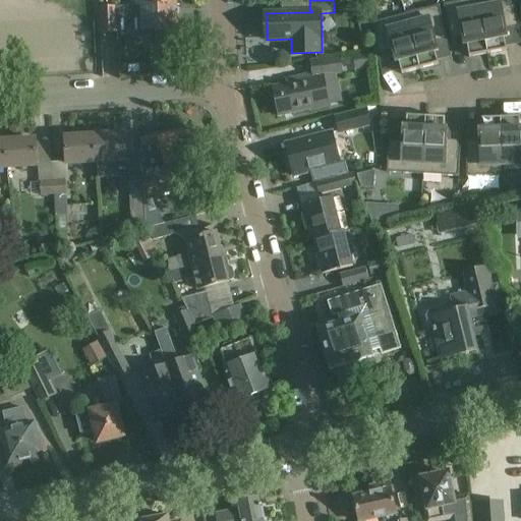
[(487,54),(477,0),(467,0),(444,4),(451,41),(452,40),(452,39),(462,37),(463,46),(467,46),(469,58),(487,54)]
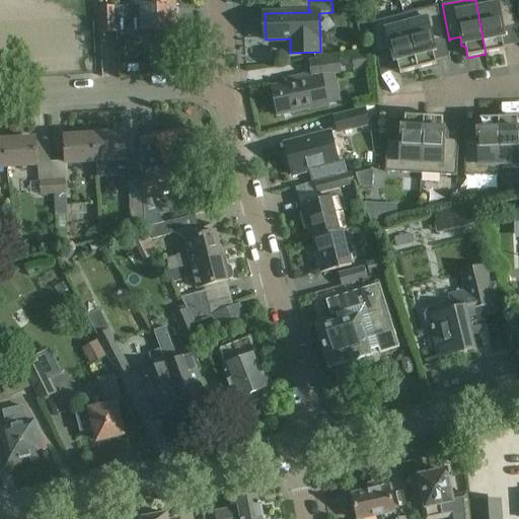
[(475,0),(486,54),(505,51),(503,39),(506,39),(504,28),(516,26),(516,28),(517,27),(512,0),(475,0)]
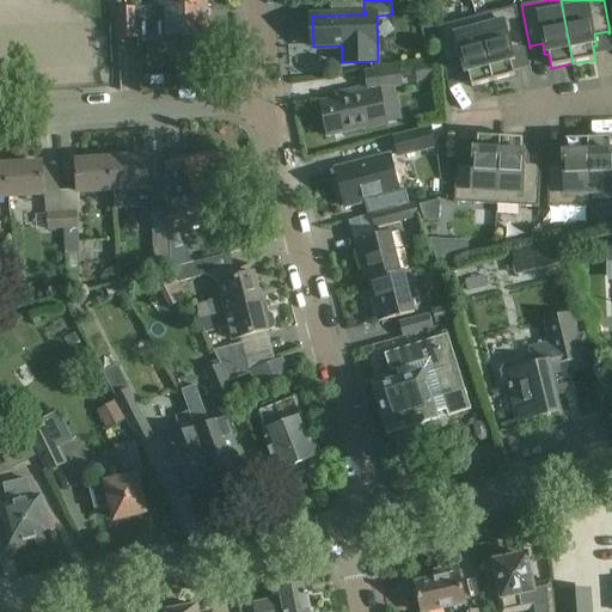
[(207,6),(173,7),(139,8),(139,23),(167,22),(167,37),(185,37),(185,54),(207,54),(207,36),(208,36),(207,6)]
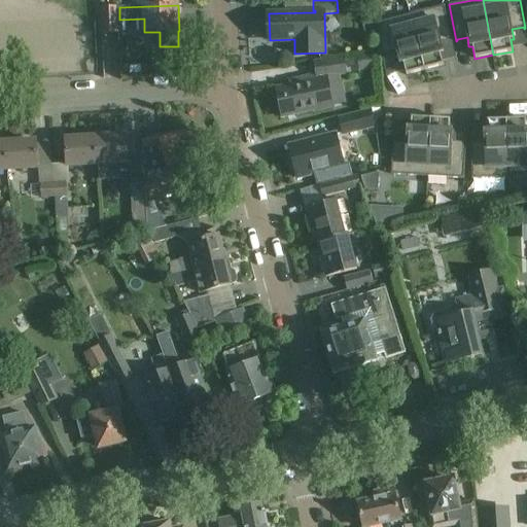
[(410,14),(425,70),(444,65),(441,54),(444,53),(441,43),(451,40),(451,42),(452,42),(444,5),(410,14)]
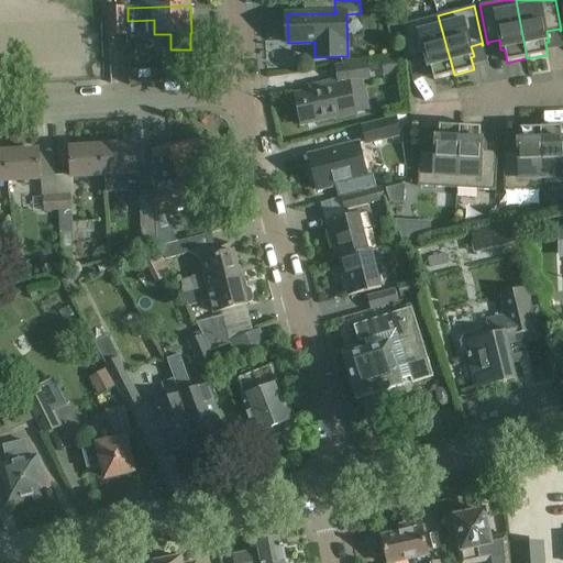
[(128,8),(107,8),(108,36),(129,35),(128,21),(128,8)]
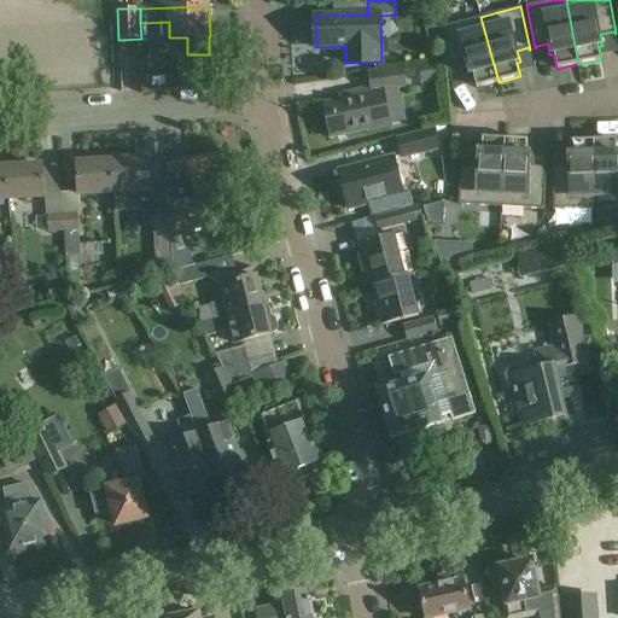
[(499,82),(481,17),(444,27),(447,65),(448,65),(448,64),(465,59),(468,75),(472,74),(476,88),(499,82)]
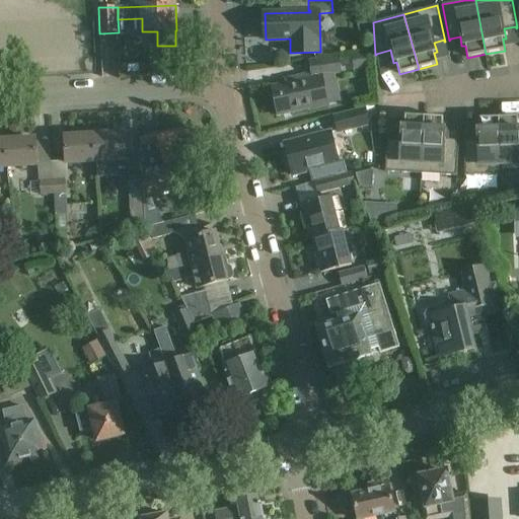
[(373,52),(351,55),(354,70),(376,67),(373,52)]
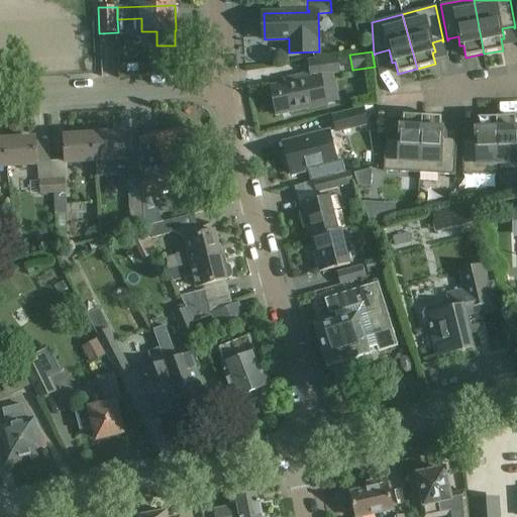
[(309,76),(320,74),(340,72),(337,57),(308,61),(309,76)]
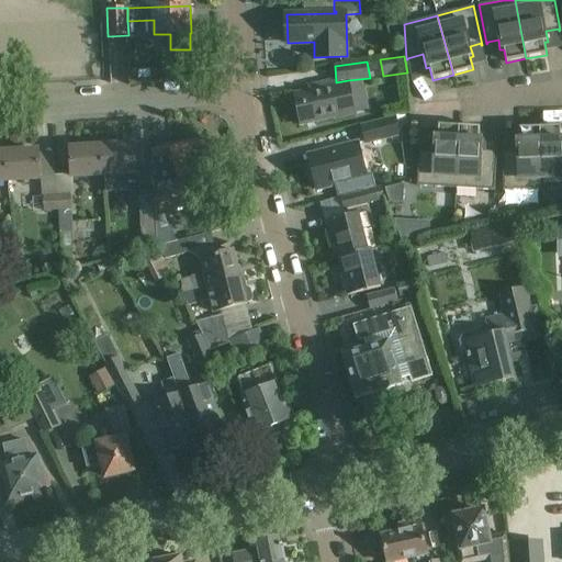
[(294,94),(301,121),(301,125),(338,116),(338,119),(356,114),(348,80),(336,82),(330,83),(330,81),(308,86),(310,91),(294,94)]
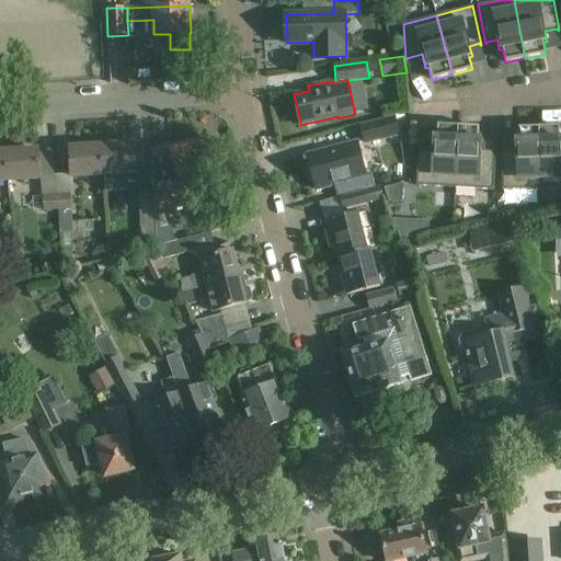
[(397,133),(392,115),(358,124),(363,140),(397,133)]
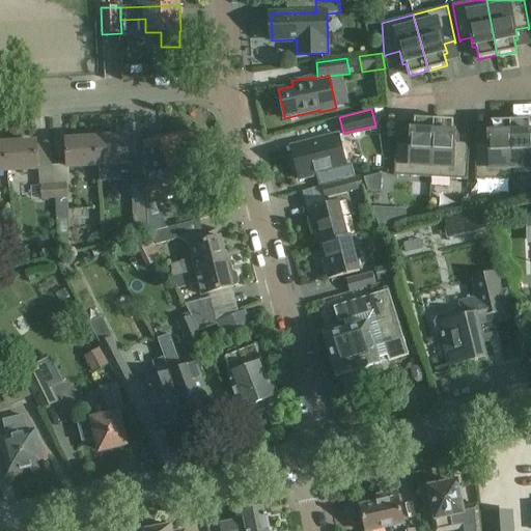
[(430,177),(434,119),(414,118),(413,131),(410,131),(410,144),(396,143),(396,142),(395,142),(393,175),(430,177)]
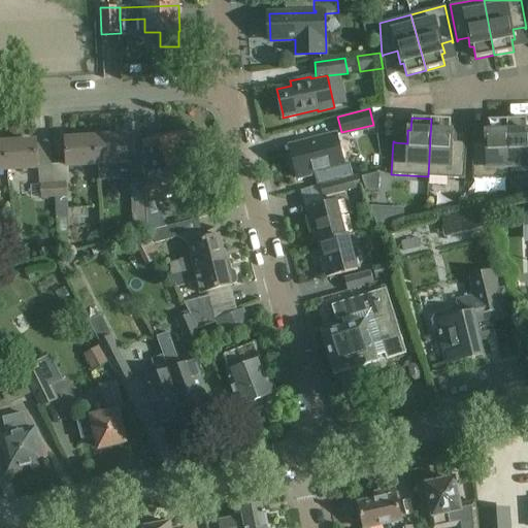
[(431,119),(428,176),(464,179),(466,142),(465,142),(465,143),(453,142),(453,133),(450,133),(451,121),(431,119)]
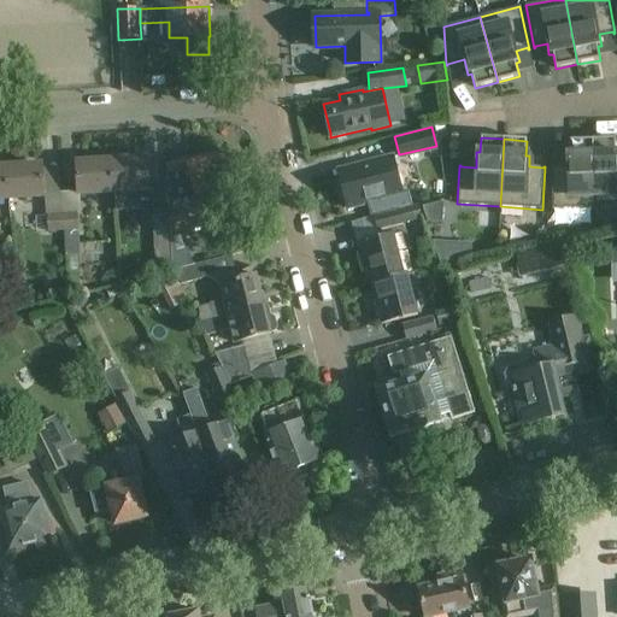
[(615,140),(593,141),(594,197),(595,197),(616,195),(616,154),(615,140)]
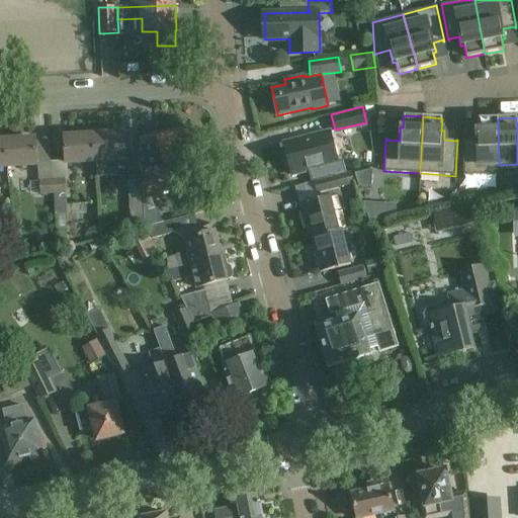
[(500,175),(500,165),(499,165),(498,118),(479,118),(479,131),(476,131),(476,141),(463,141),(463,140),(462,140),(463,176),(500,175)]
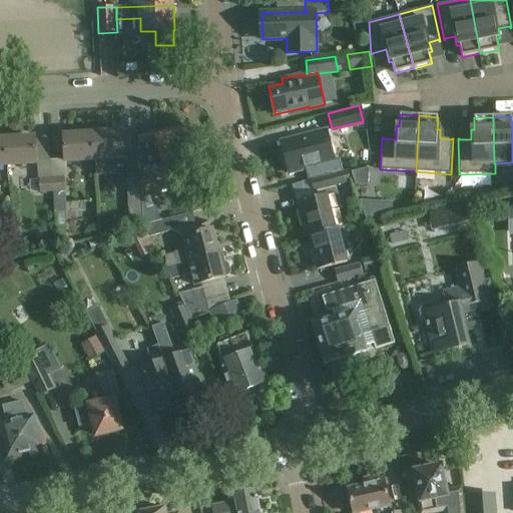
[(141,173),(143,195),(173,189),(167,164),(197,157),(190,126),(172,131),(171,128),(138,136),(141,173)]
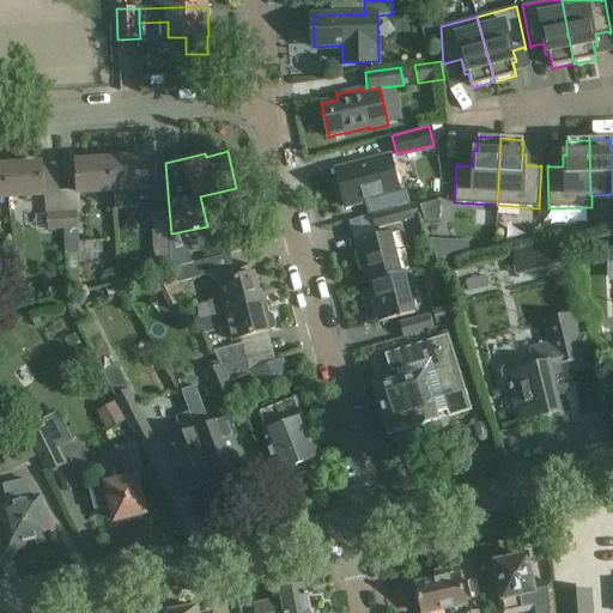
[(345,206),(400,193),(390,156),(335,169),(339,181),(334,181),(338,196),(343,195),(345,206)]
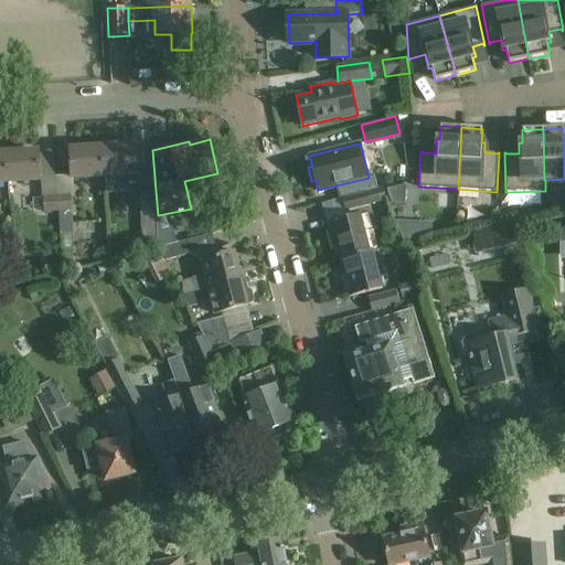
[(136,145),(103,147),(104,176),(127,174),(128,188),(141,187),(139,145),(136,145)]
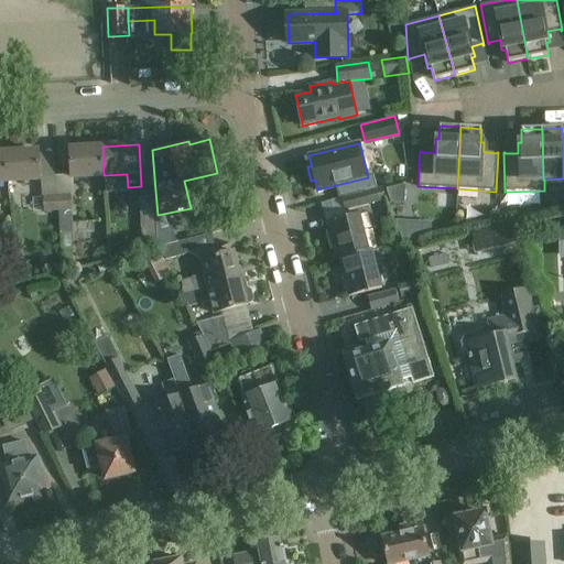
[(72,177),(104,175),(102,147),(71,149),(72,177)]
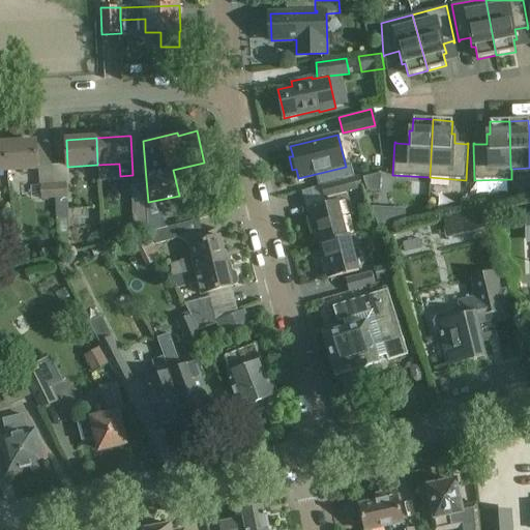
[(36,142),(6,144),(7,171),(38,169),(38,167),(36,142)]
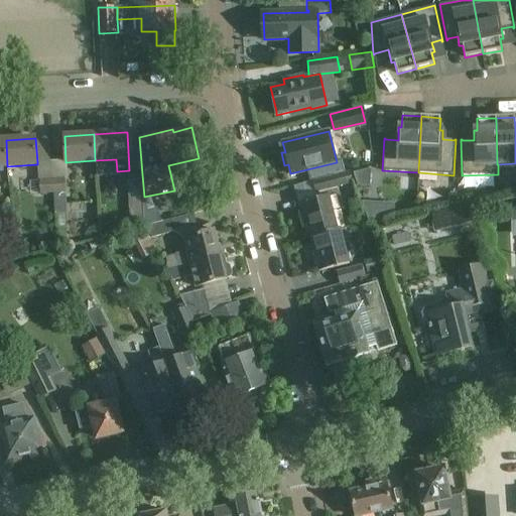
[(52,161),(37,162),(37,164),(38,179),(53,178),(52,161)]
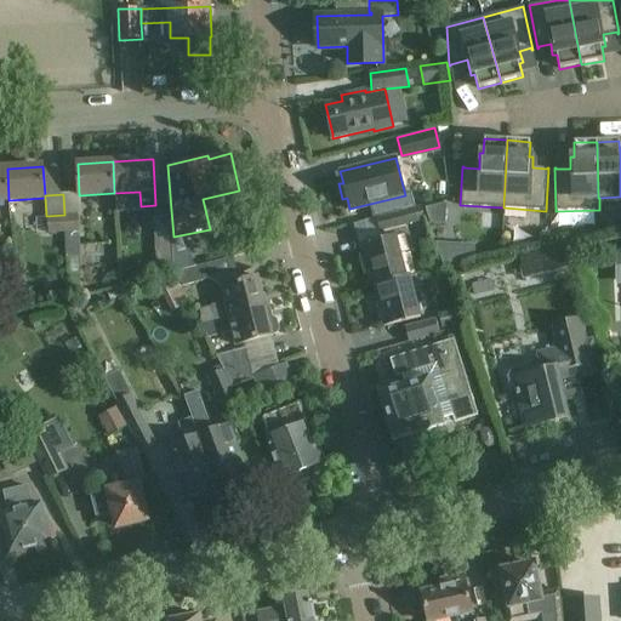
[(429,221),(444,222),(445,203),(426,208),(429,221)]
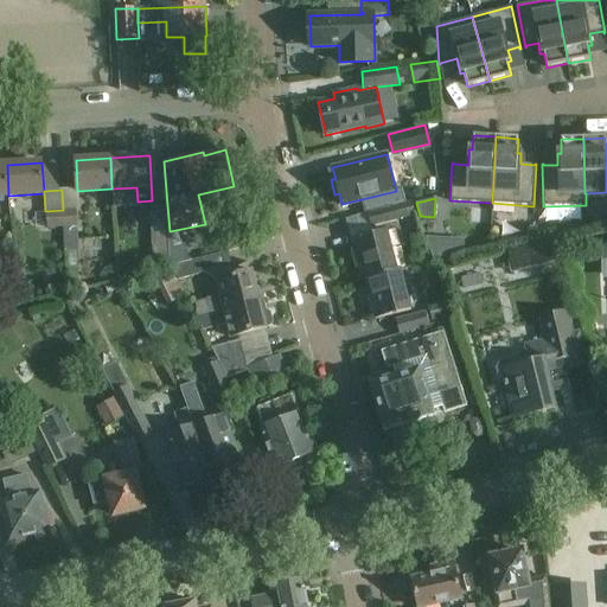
[(368,212),(371,227),(414,215),(410,202),(368,212)]
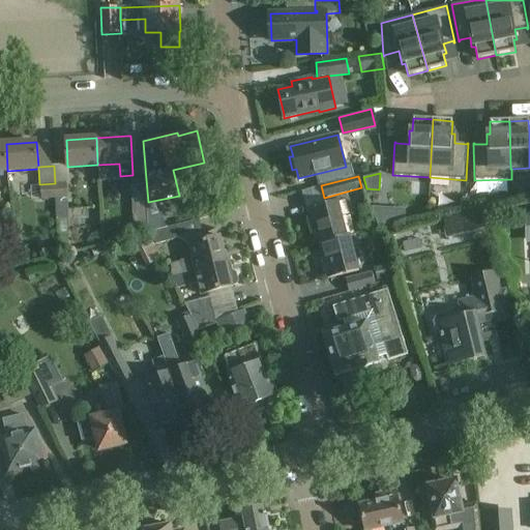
[(131,180),(134,205),(148,204),(148,202),(146,179),(131,180)]
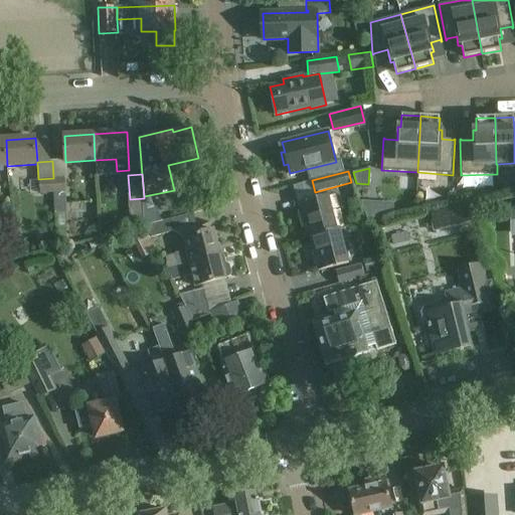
[(53,180),(54,194),(55,214),(67,214),(65,179),(53,180)]
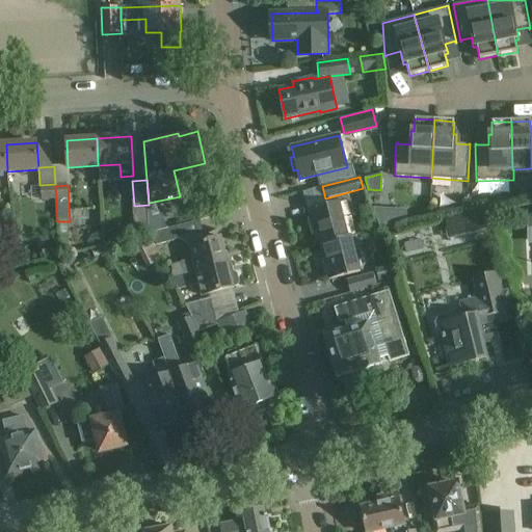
[(56,201),(55,186),(40,187),(41,202),(56,201)]
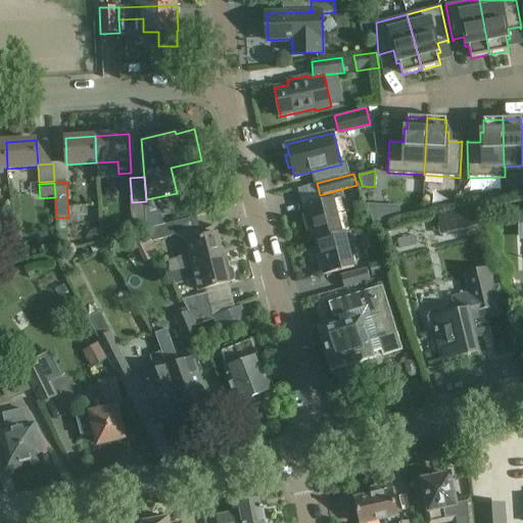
[(341,231),(341,230),(333,198),(301,206),(311,241),(315,240),(314,238),(341,231)]
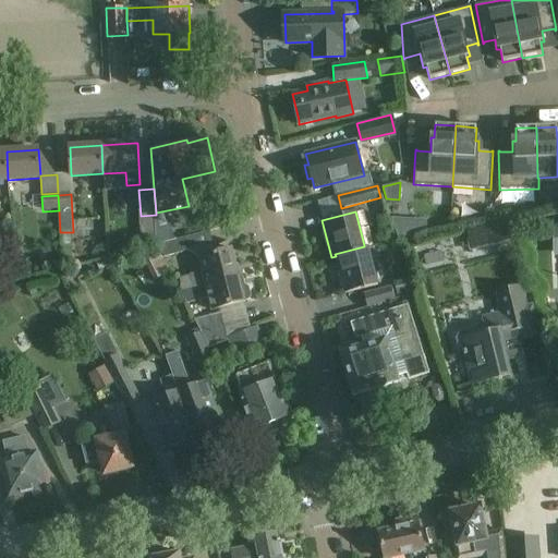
[(159,245),(166,257),(191,251),(186,238),(159,245)]
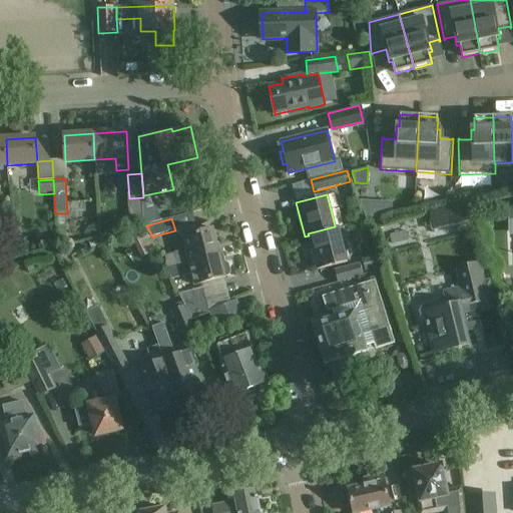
[(177,263),(218,251),(212,227),(210,228),(208,220),(193,228),(194,232),(182,235),(185,247),(174,250),(177,263)]
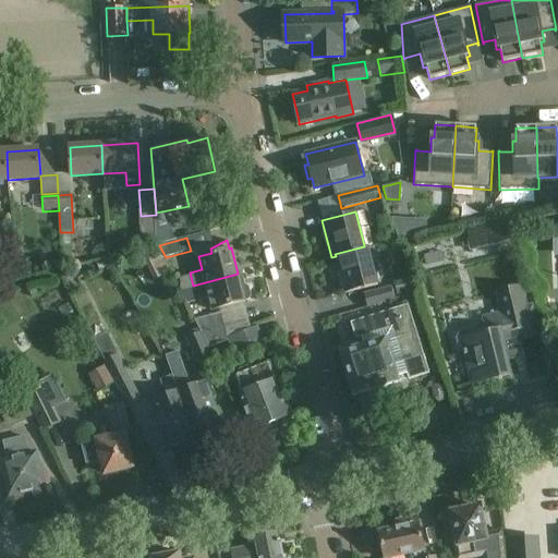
[(335,254),(336,256),(344,291),(377,283),(367,244),(364,245),(364,246),(335,254)]
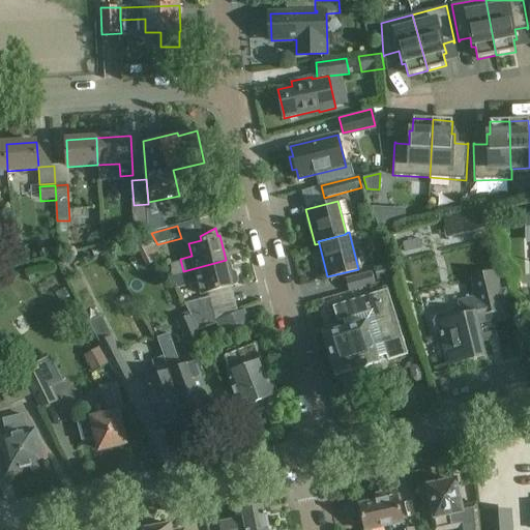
[(229,270),(226,260),(183,271),(184,274),(171,277),(174,291),(199,285),(201,293),(233,285),(232,284),(235,284),(237,280),(236,271),(232,269),(229,270)]
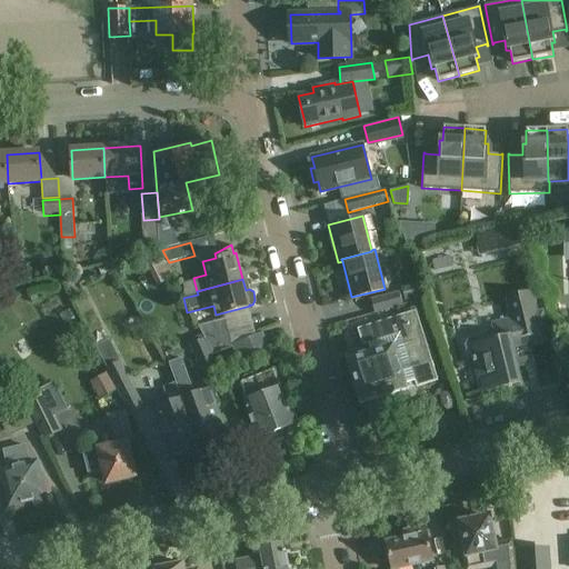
[(568,279),(555,279),(553,308),(568,308),(568,279)]
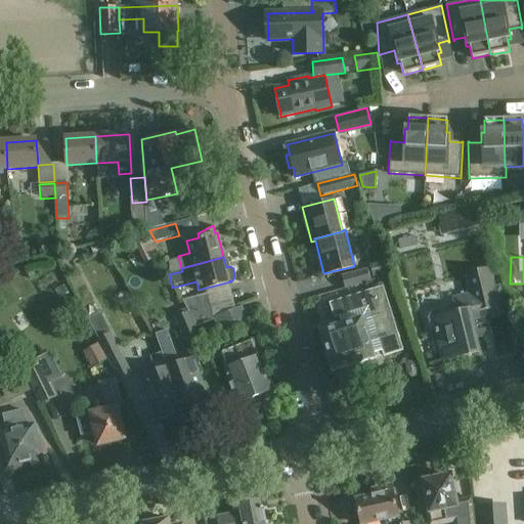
[(456,313),(442,316),(434,318),(444,362),(480,353),(475,333),(482,331),(485,326),(484,321),(507,315),(500,288),(494,289),(489,269),(467,274),(472,295),(453,299),(456,313)]
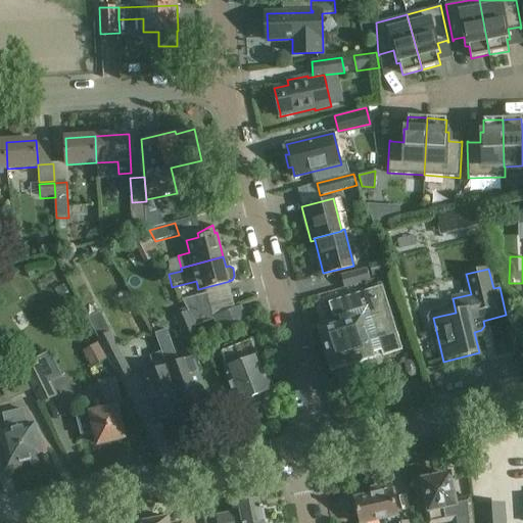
[(344,290),(371,282),(368,270),(341,277),(344,290)]
